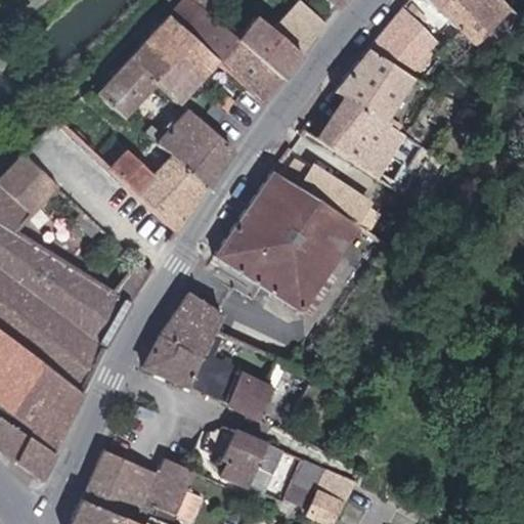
[(202,0),(193,0),(178,19),(220,57),(268,100),(284,80),(238,35),(202,0)]
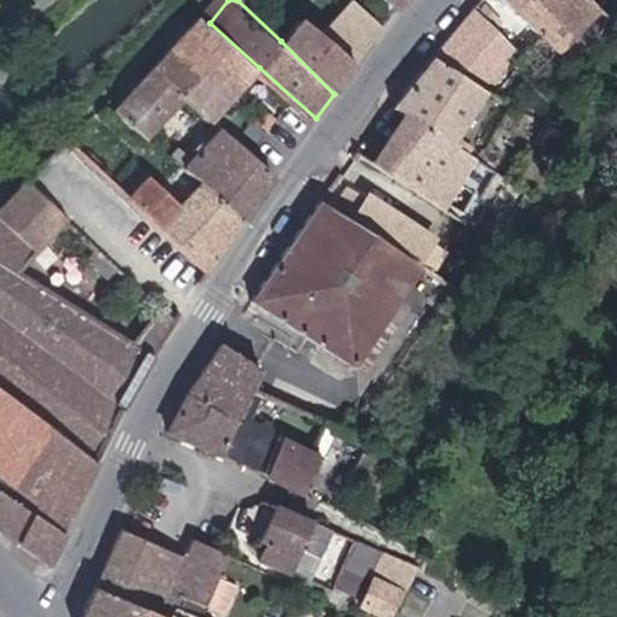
[(281,41),(334,94),(338,98),(392,29),(356,0),(325,39),(298,16),(281,41)]
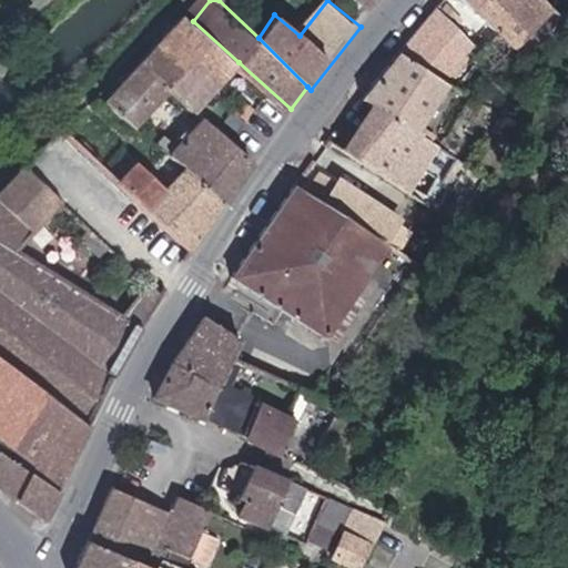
[(560,11),(548,0),(472,0),(525,49),(560,11)]
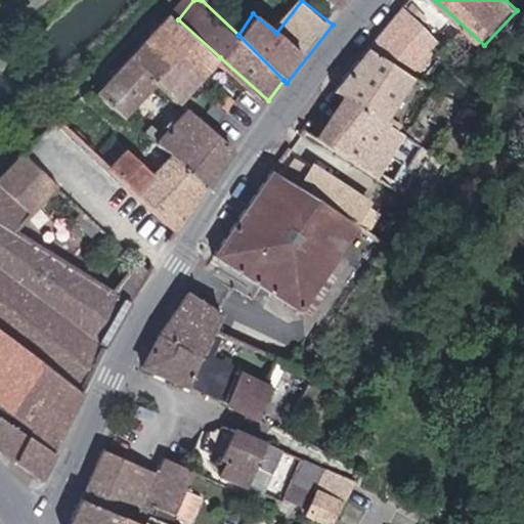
[(167,11),(91,88),(126,118),(160,82),(182,100),(220,57),(178,19),(167,11)]
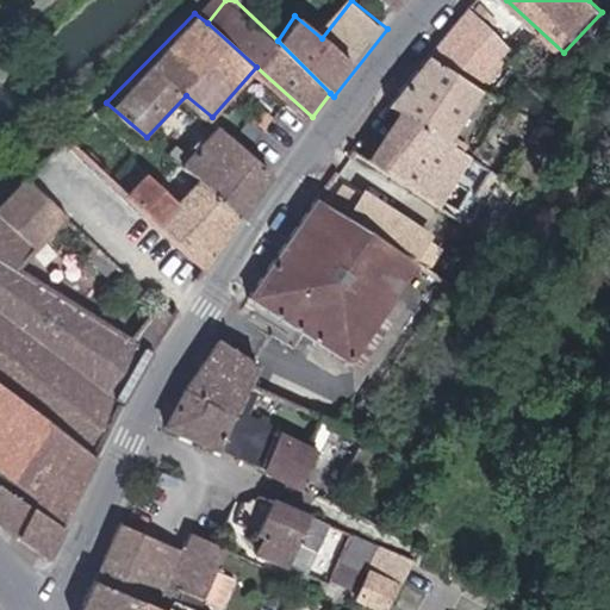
[(473,13),(439,58),(489,91),(516,50),(473,13)]
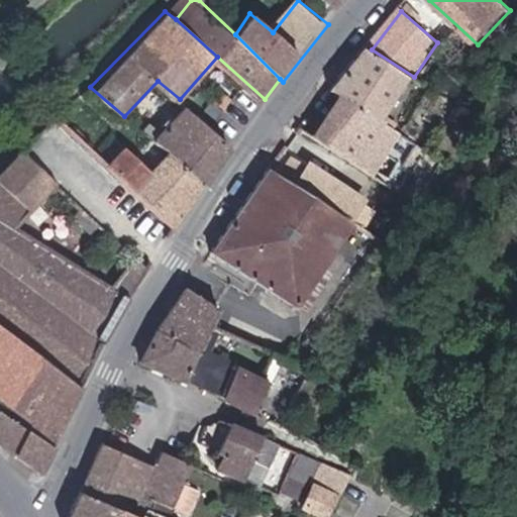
[(337,92),(387,123),(414,77),(372,49),(365,45),(333,88),(337,92)]
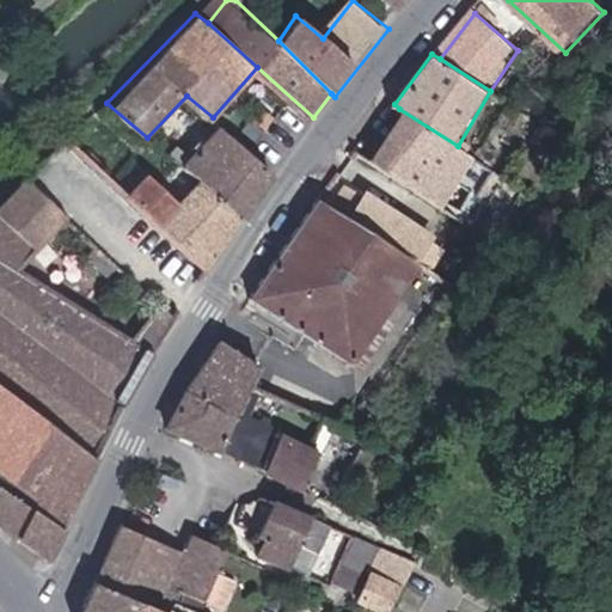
[(365,153),(450,209),(479,160),(458,146),(399,109),(365,153)]
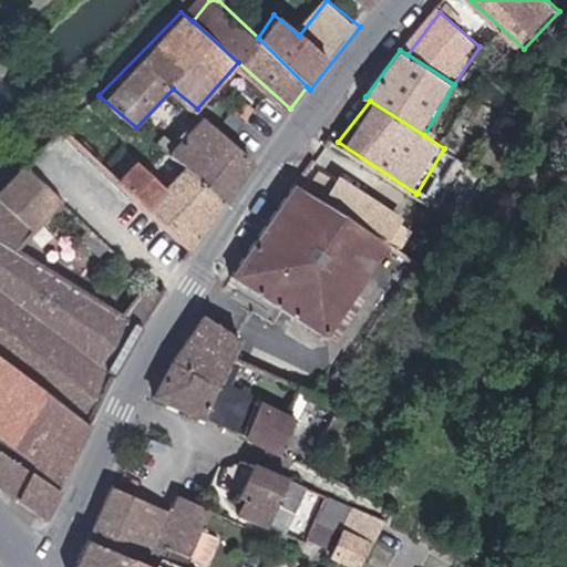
[(164,145),(193,169),(234,204),(260,163),(209,119),(184,151),(169,141),(164,145)]
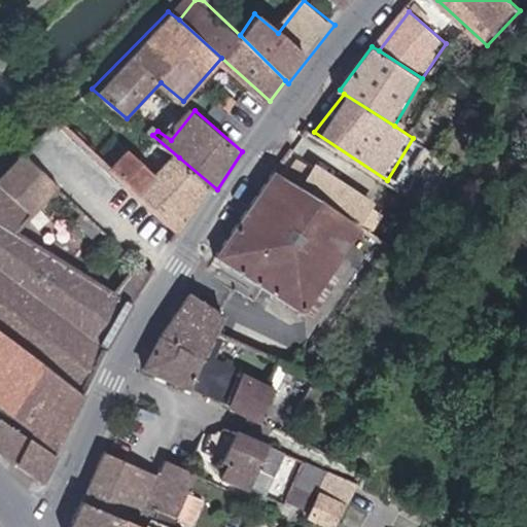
[(482,126),(475,138),(484,144),(492,132),(482,126)]
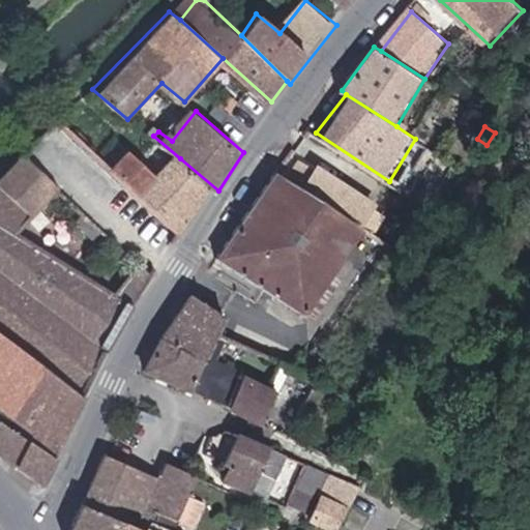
[(138,152),(117,175),(149,207),(182,236),(218,190),(180,158),(166,177),(138,152)]
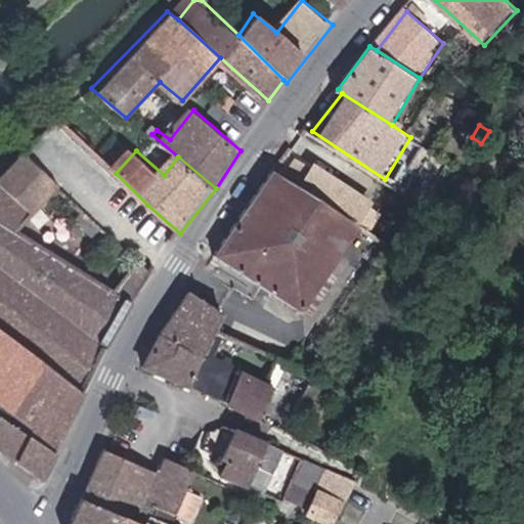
[(57,187),(25,157),(0,179),(0,342),(35,367),(77,398),(108,344),(149,273),(138,263),(115,295),(17,232),(57,187)]
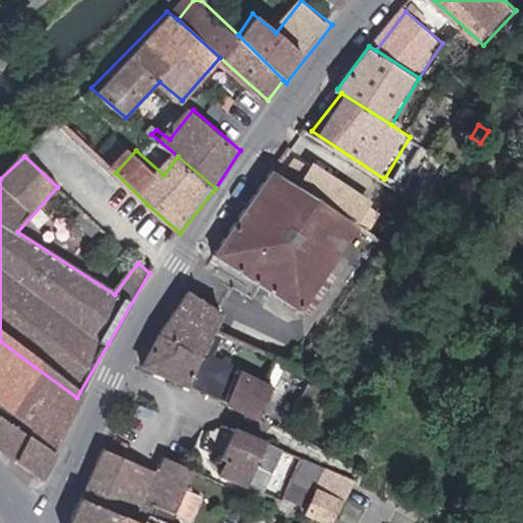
[(313,163),(300,183),(360,220),(372,200),(313,163)]
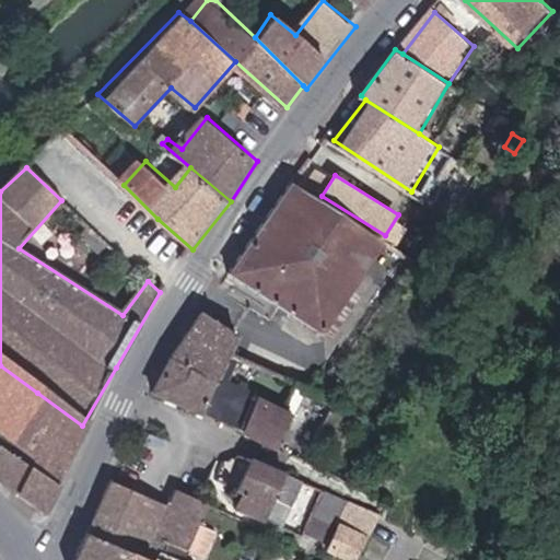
[(292,177),(231,273),(325,334),(386,236),(385,235),(322,196),(292,177)]
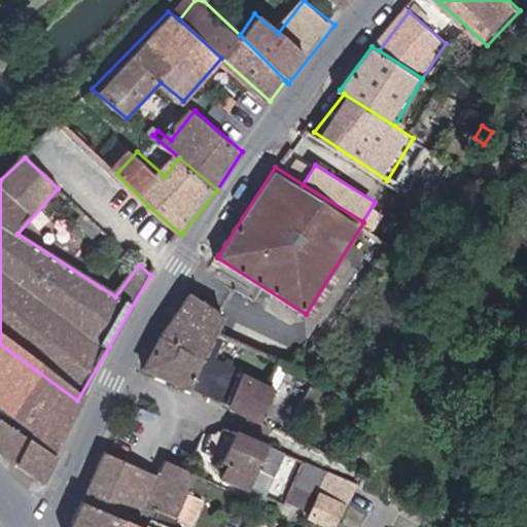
[(186,292),(139,370),(194,391),(221,330),(225,318),(186,292)]
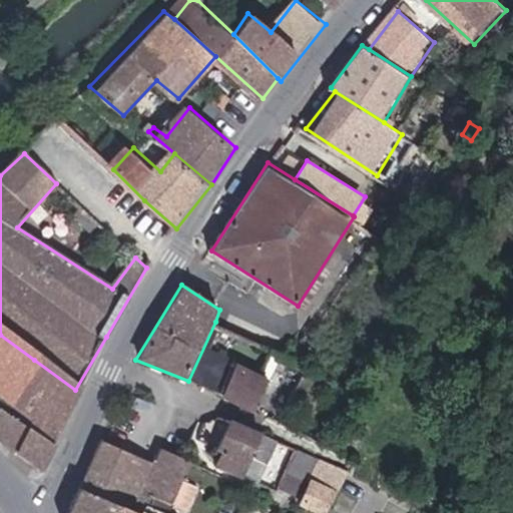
[(188,381),(223,396),(236,363),(240,356),(215,346),(224,326),(215,322),(188,381)]
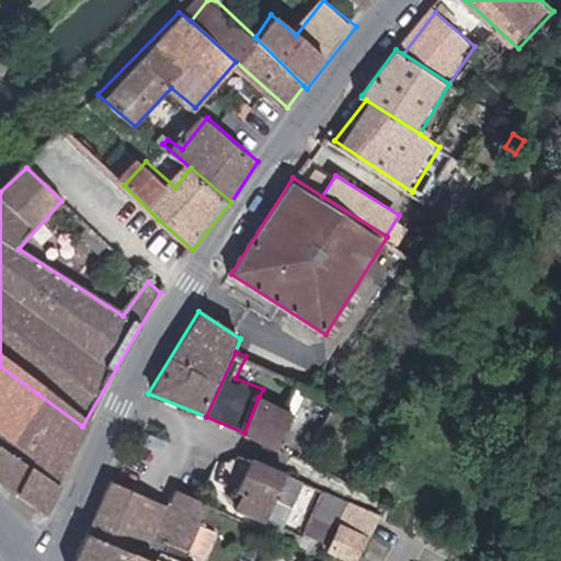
[(0,432),(12,441),(37,393),(0,366),(0,432)]
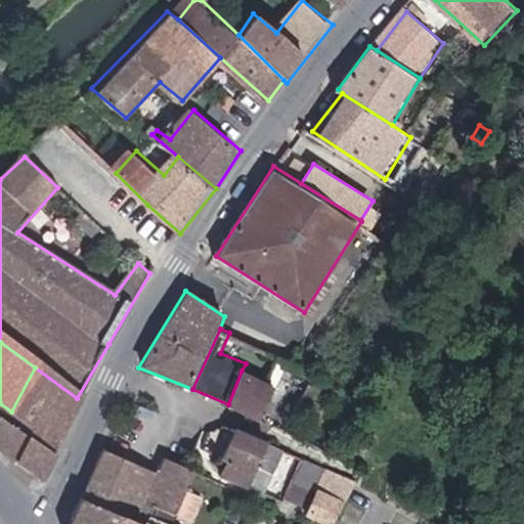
[(268,381),(278,385),(291,361),(278,356),(268,381)]
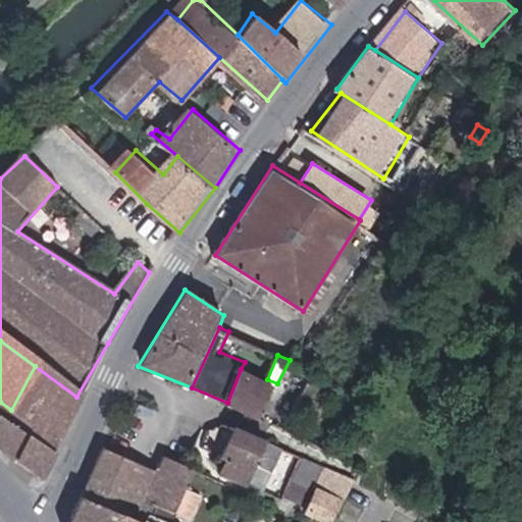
[(0,449),(39,476),(76,397),(35,366),(11,410),(31,422),(27,428),(1,408),(0,408),(0,449)]
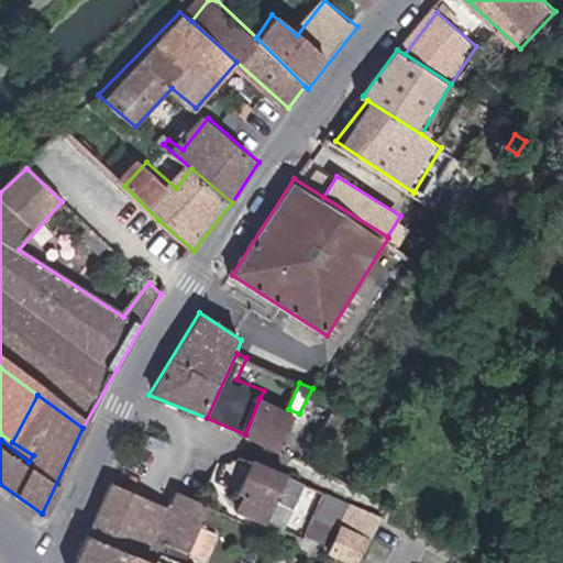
[(260,398),(245,434),(283,452),(299,414),(288,409),(260,398)]
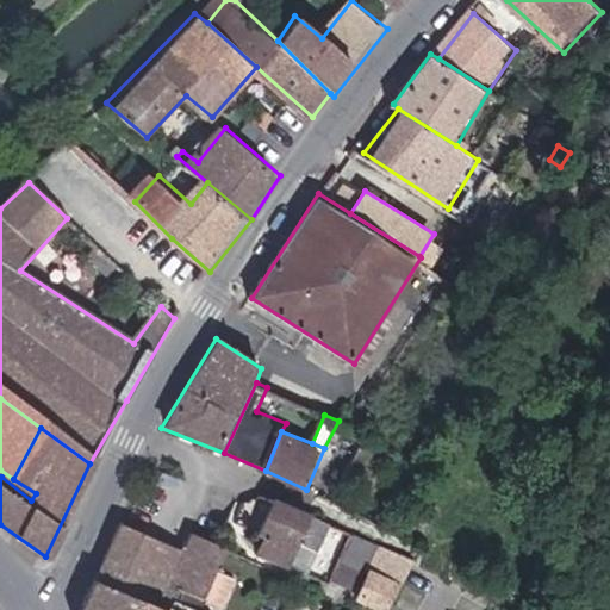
[(275,536),(288,504),(260,492),(247,523),(275,536)]
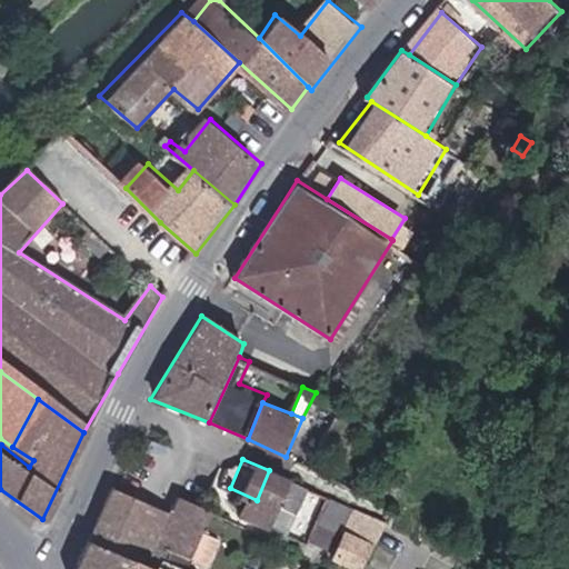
[(292,537),(312,487),(269,470),(257,500),(249,519),(292,537)]
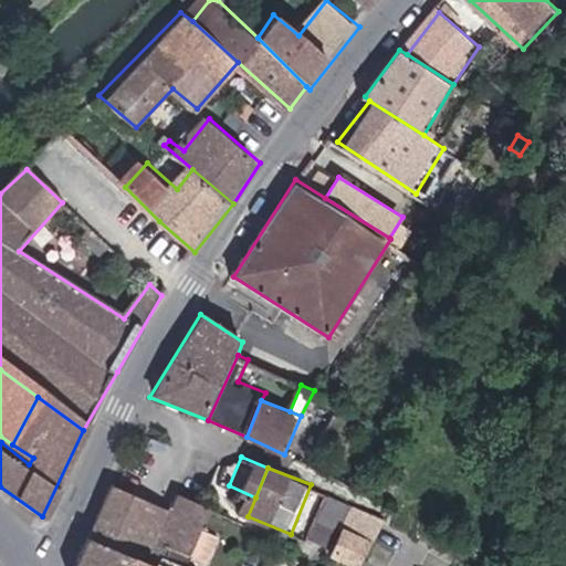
[(184,558),(208,509),(175,494),(169,509),(168,511),(111,485),(88,540),(144,565),(148,555),(154,544),(184,558)]
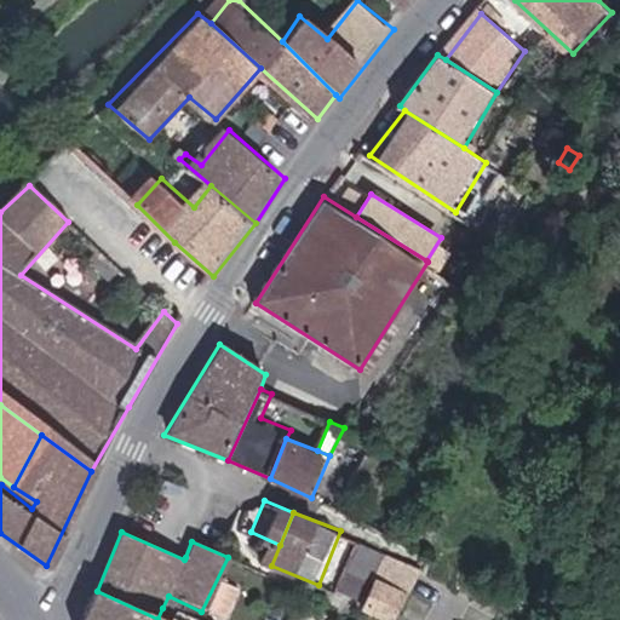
[(366,610),(388,619),(399,619),(422,572),(360,544),(345,577),(375,591),(366,610)]
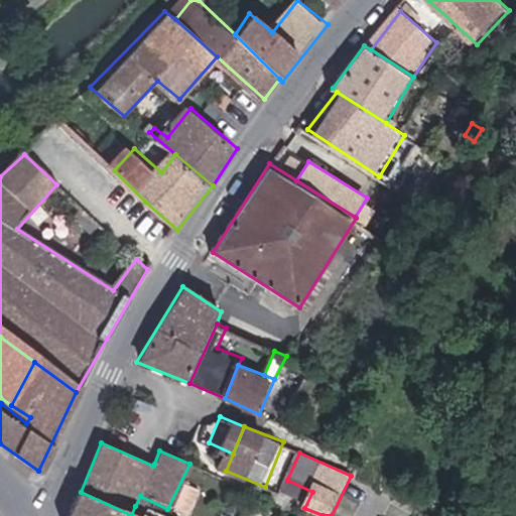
[(130,515),(131,515),(81,492),(70,515),(130,515)]
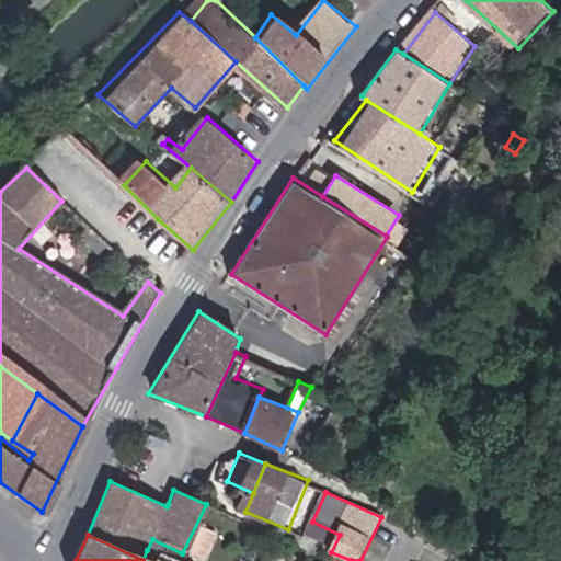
[(171,560),(179,560),(182,553),(152,539),(147,550),(171,560)]
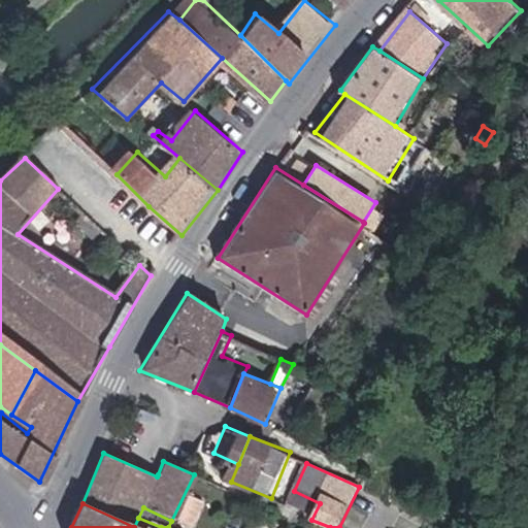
[(133,527),(161,527),(138,518),(134,527),(133,527)]
